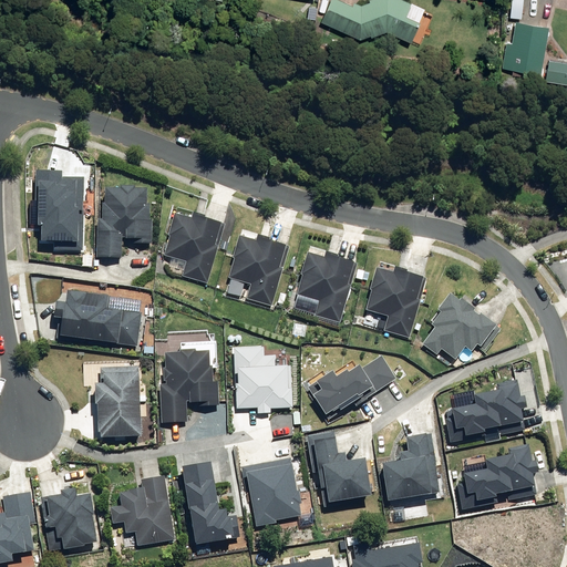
[(411,40),(419,43),(431,17),(423,12),(424,11),(400,0),(367,0),(369,3),(360,7),(353,3),(351,8),(334,0),(331,0),(321,22),(359,40),(370,37),(370,39),(385,32),(409,43),(411,40)]
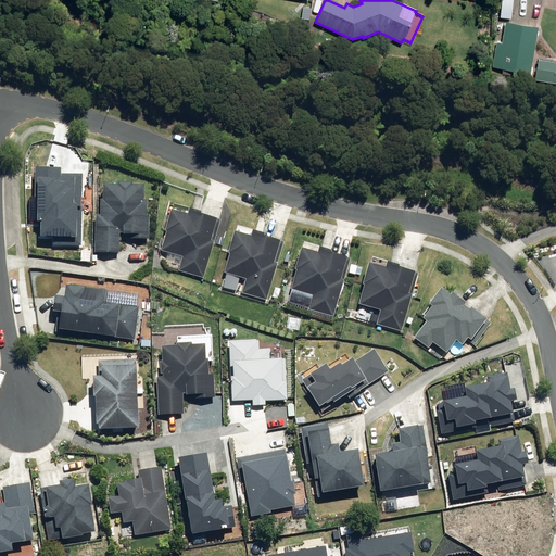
[(510,78),(527,80),(528,74),(530,75),(538,27),(505,22),(502,43),(495,42),(491,68),(512,72),(510,78)]
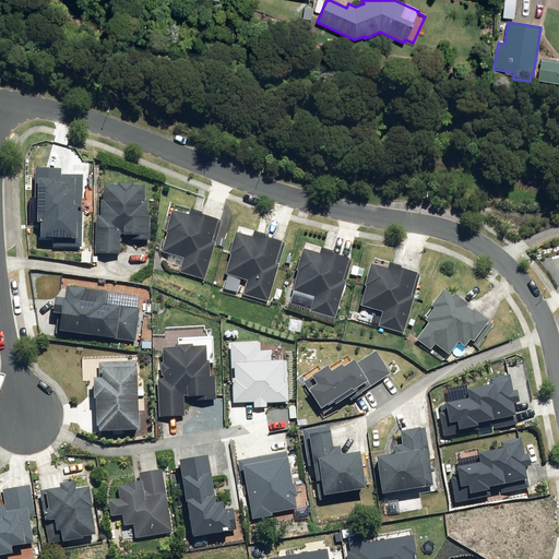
[(81,246),(82,173),(60,173),(60,168),(36,168),(36,181),(38,181),(38,221),(42,221),(42,235),(55,235),(55,246),(81,246)]
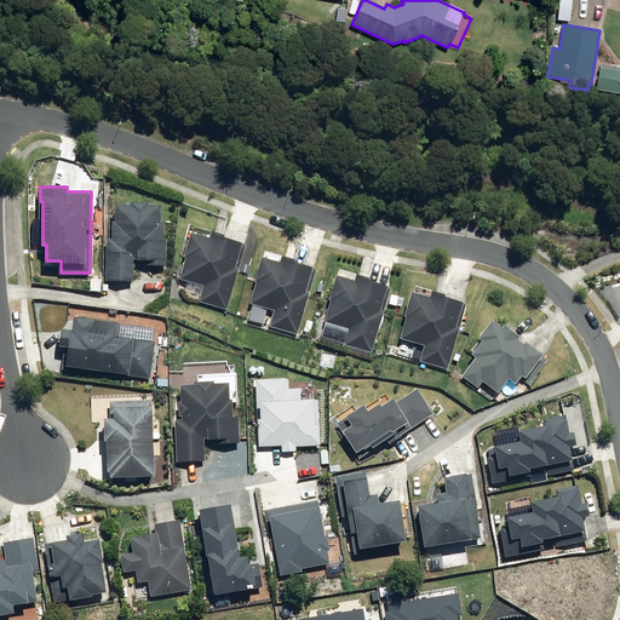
[(109,239),(109,279),(132,280),(132,268),(165,268),(165,205),(116,205),(116,239),(109,239)]
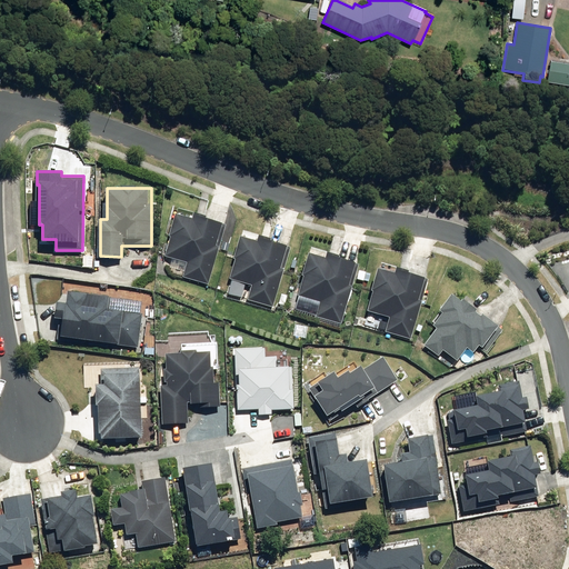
[(218,248),(223,227),(201,221),(202,219),(190,217),(189,221),(173,217),(168,237),(170,237),(165,258),(186,263),(182,278),(207,285),(217,248),(218,248)]
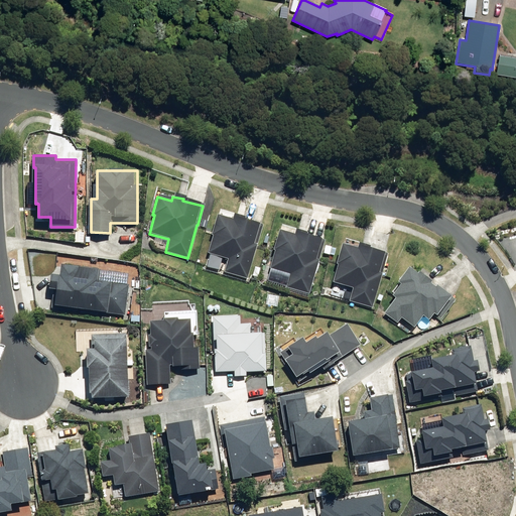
[(231,221),(216,216),(210,235),(212,236),(207,254),(228,259),(224,272),(246,278),(255,246),(256,246),(262,226),(242,221),(242,219),(232,216),(231,221)]
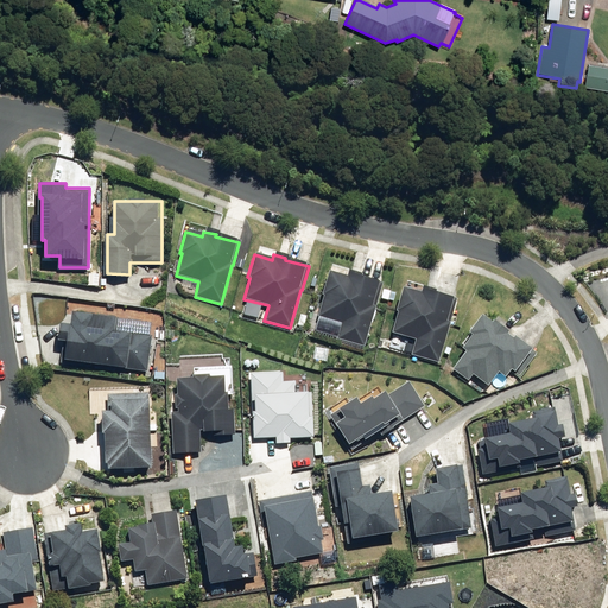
[(344,278),(327,273),(321,295),(323,296),(317,318),(341,324),(336,339),(363,347),(374,308),(375,308),(381,285),(358,279),(359,277),(346,273),(344,278)]
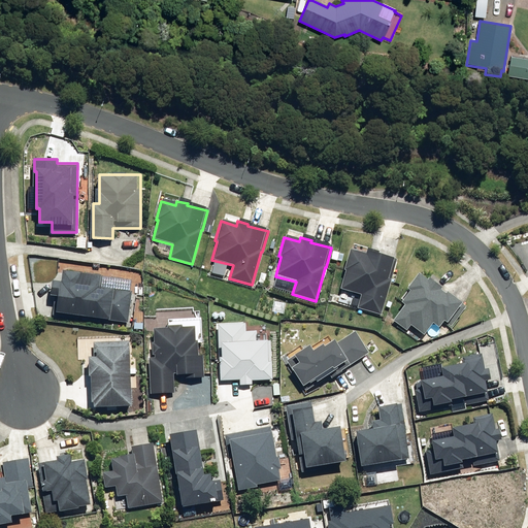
[(364,255),(348,251),(342,270),(344,271),(340,289),(361,294),(357,308),(380,315),(389,282),(391,282),(396,261),(374,256),(375,254),(365,252),(364,255)]
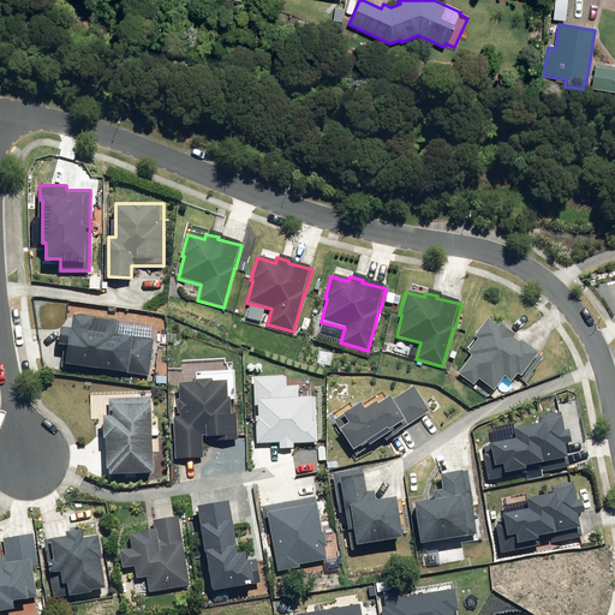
[(58,317),(52,368),(147,380),(153,341),(119,336),(121,326),(58,317)]
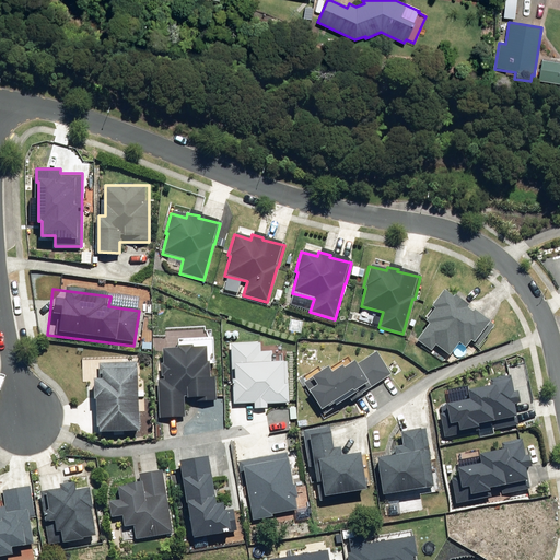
[(451,299),(441,292),(430,307),(433,310),(424,322),(428,324),(416,341),(430,351),(434,346),(448,356),(458,343),(465,348),(469,340),(478,346),(492,326),(471,312),(470,313),(464,308),(465,307),(451,298),(451,299)]
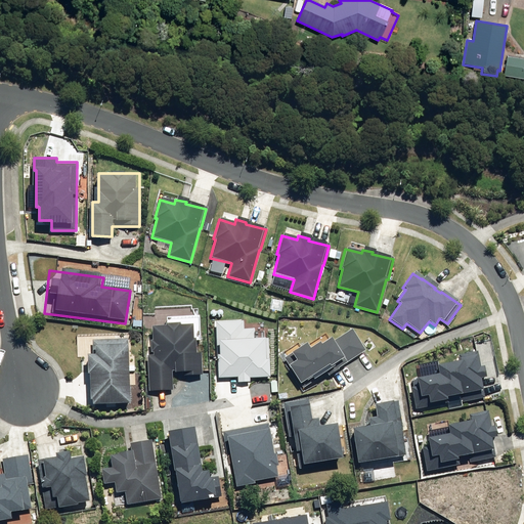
[(218,380),(275,379),(273,333),(247,334),(247,323),(212,324),(212,346),(217,346),(218,380)]
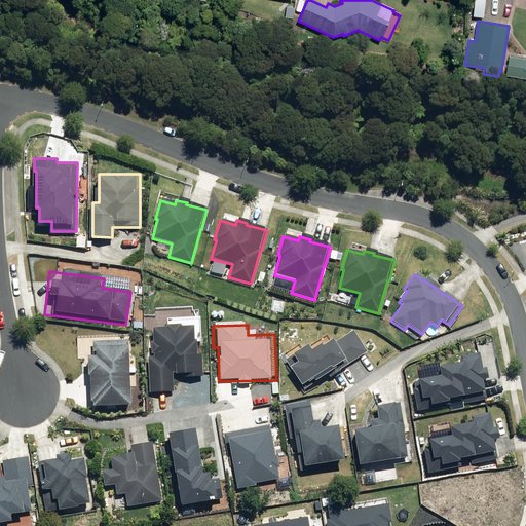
[(147,358),(149,393),(173,392),(172,373),(182,373),(182,378),(201,377),(200,355),(195,355),(194,340),(192,340),(191,327),(178,328),(178,326),(164,326),(165,329),(152,329),(152,343),(151,343),(151,353),(153,353),(153,358),(147,358)]
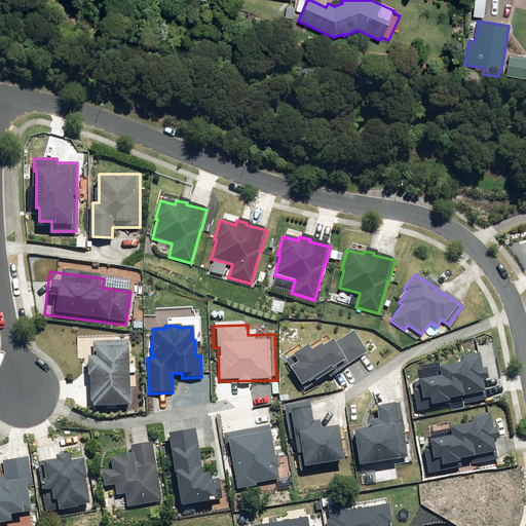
[(285,361),(302,386),(311,379),(313,382),(345,361),(346,364),(365,351),(350,332),(331,345),(329,341),(320,347),(317,345),(308,351),(305,346),(285,361)]
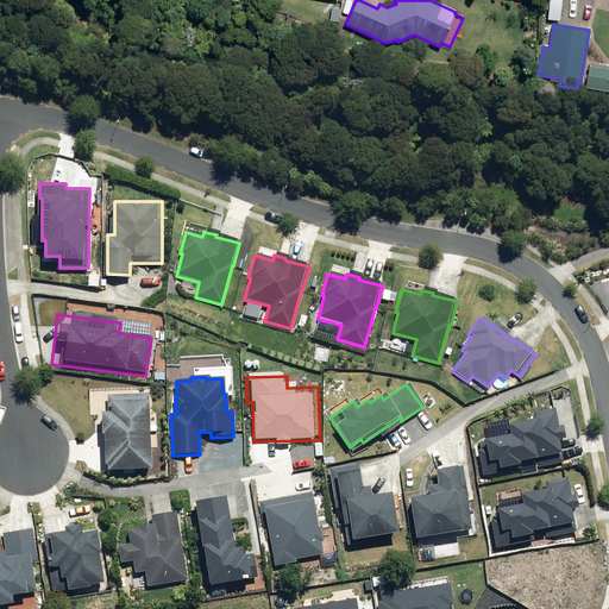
[(146,395),(144,395),(107,396),(108,413),(99,414),(100,434),(101,434),(104,466),(105,465),(106,471),(149,470),(145,407),(148,407),(146,395)]
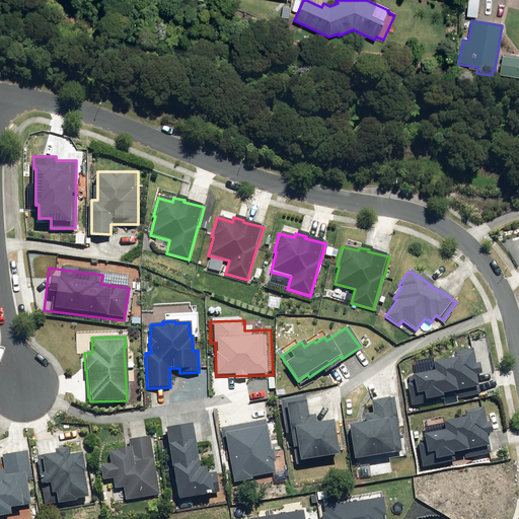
[(409,385),(413,405),(443,399),(442,394),(454,391),(456,398),(477,394),(473,375),(478,375),(476,365),(475,365),(472,349),(453,353),(454,359),(431,364),(433,372),(412,376),(413,384),(409,385)]
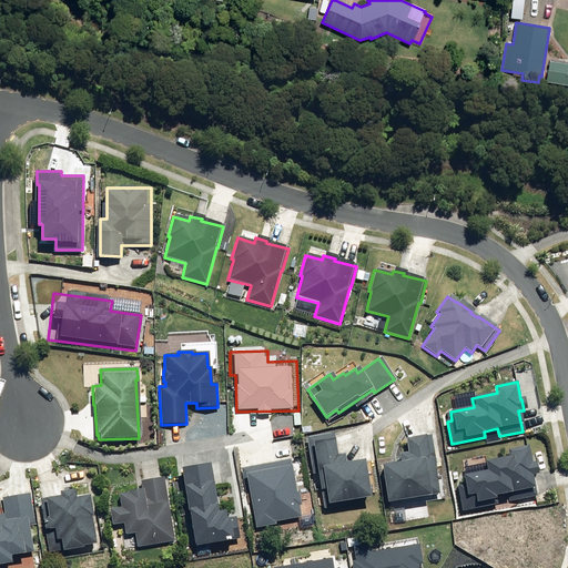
[(334,432),(312,435),(323,501),(371,494),(364,458),(347,460),(346,452),(337,454),(334,432)]
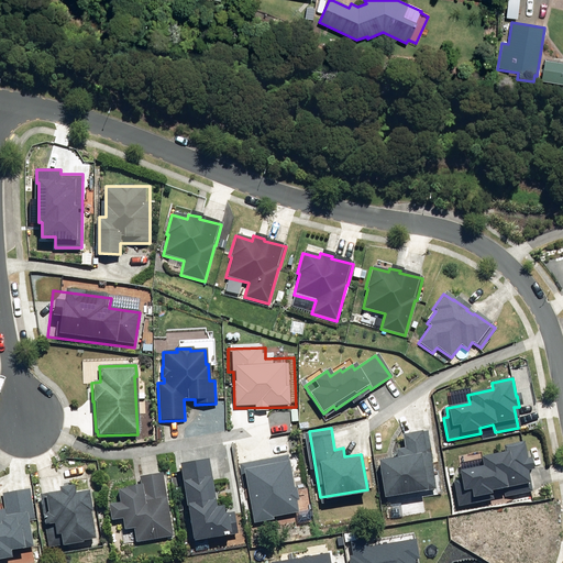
[(405,453),(381,456),(386,493),(438,485),(430,430),(401,434),(405,453)]
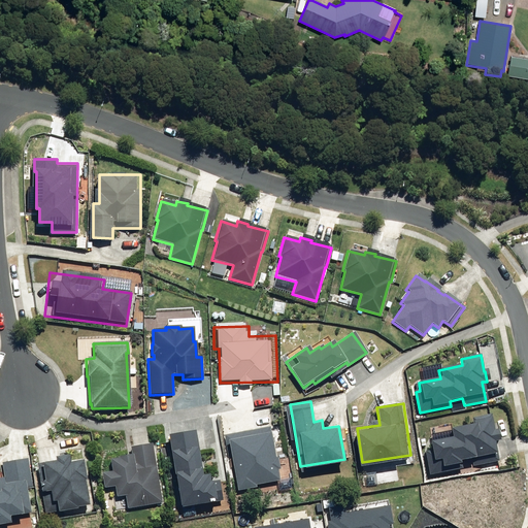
[(426,453),(430,472),(461,466),(460,461),(473,459),(474,465),(496,461),(493,442),(497,441),(495,431),(494,431),(491,416),(471,419),(473,426),(450,430),(451,438),(429,443),(431,452),(426,453)]
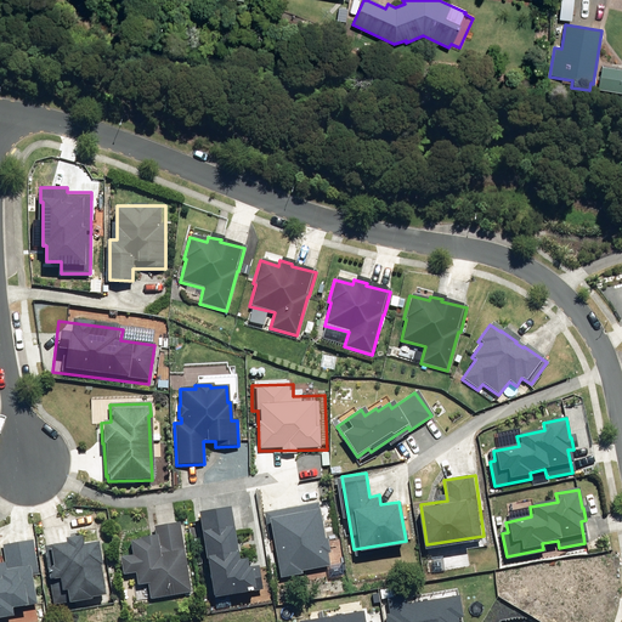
[(317,504),(267,514),(281,582),(329,572),(317,504)]
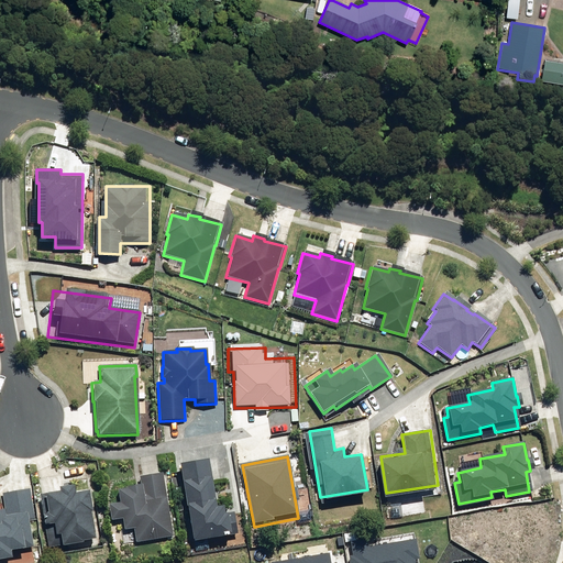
[(205,461),(178,465),(192,541),(229,534),(224,516),(222,516),(220,508),(214,509),(205,461)]
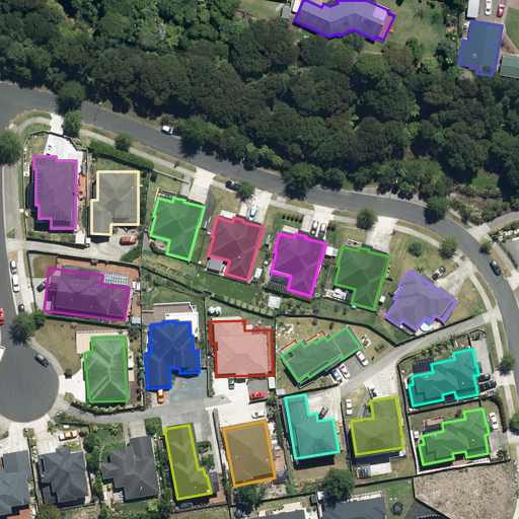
[(158,494),(149,439),(130,442),(131,448),(108,451),(110,463),(98,465),(101,483),(114,480),(115,490),(127,488),(129,499),(158,494)]
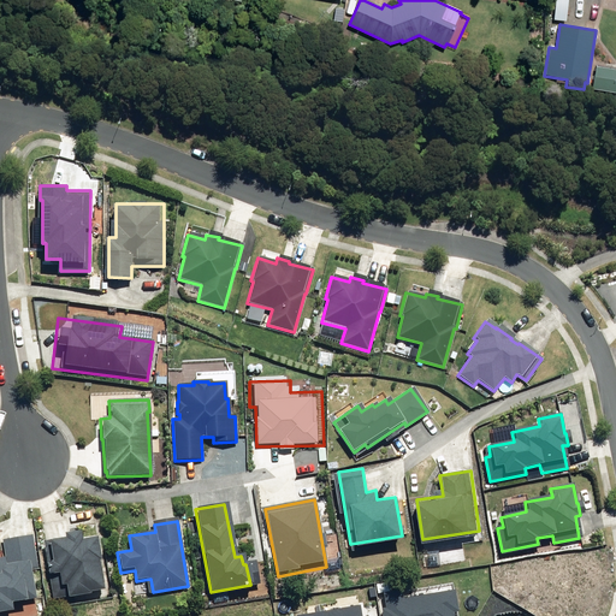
[(39,564),(34,532),(5,537),(7,554),(0,554),(0,609),(16,606),(15,599),(37,594),(33,566),(39,564)]
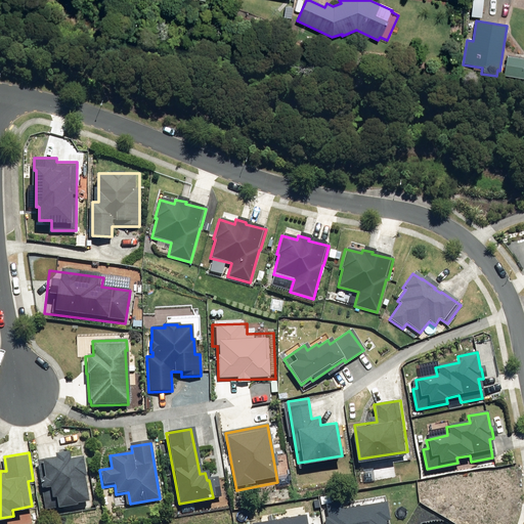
[(38,462),(46,510),(88,503),(81,460),(68,462),(67,453),(53,455),(53,459),(38,462)]
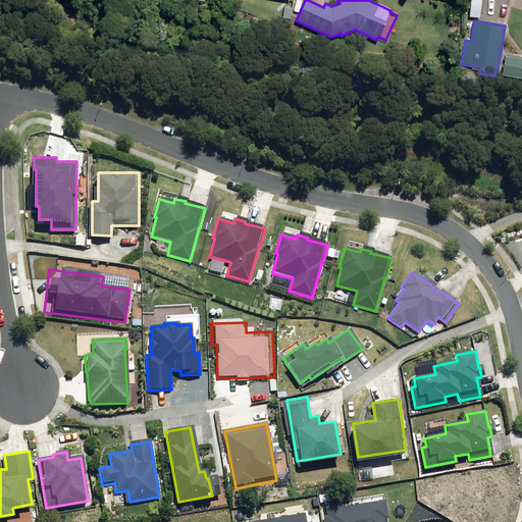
[(328,514),(324,514),(325,521),(383,521),(383,517),(388,516),(385,499),(343,506),(342,500),(326,502),(328,514)]
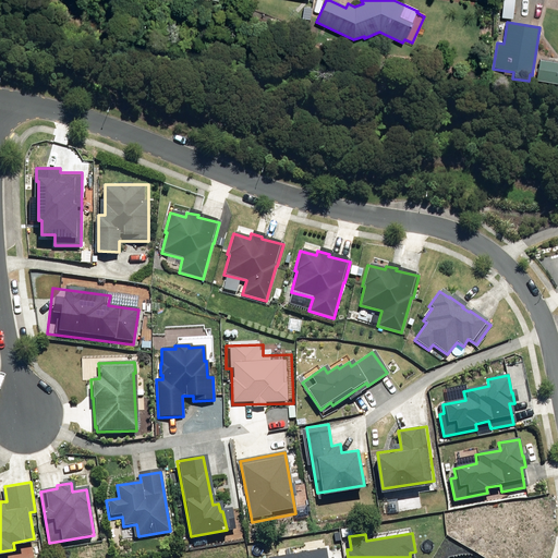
[(329,557),(327,545),(270,555),(270,557),(329,557)]
